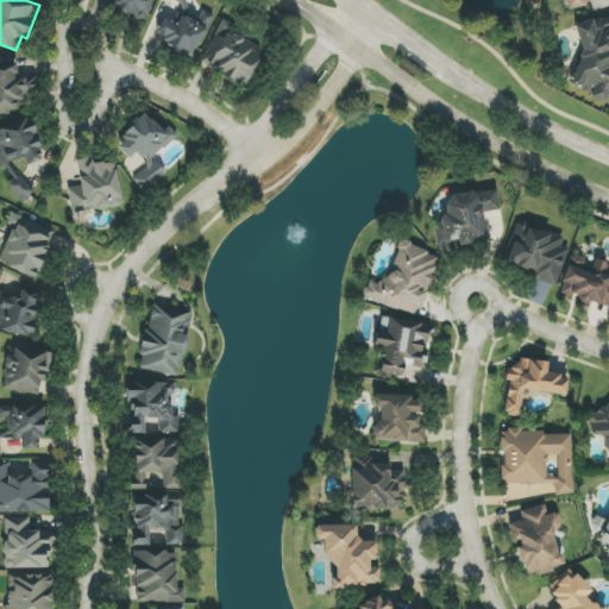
[(152,0),(115,0),(114,13),(150,19),(152,0)]
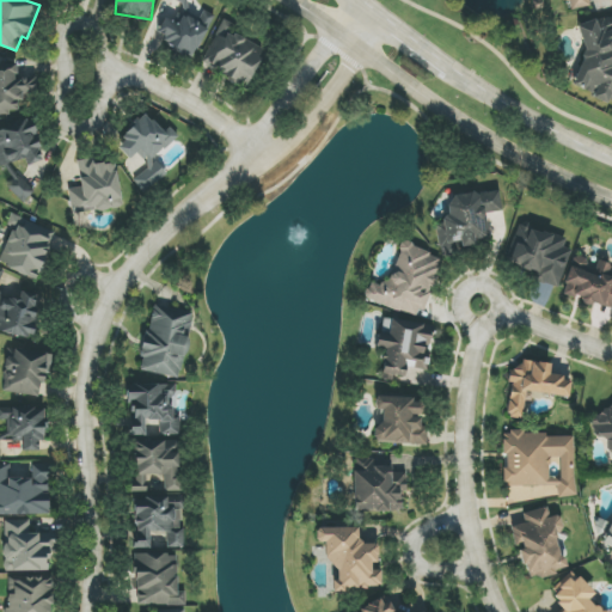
[(157,32),(166,37),(163,44),(193,60),(213,19),(187,6),(178,23),(165,16),(157,32)]
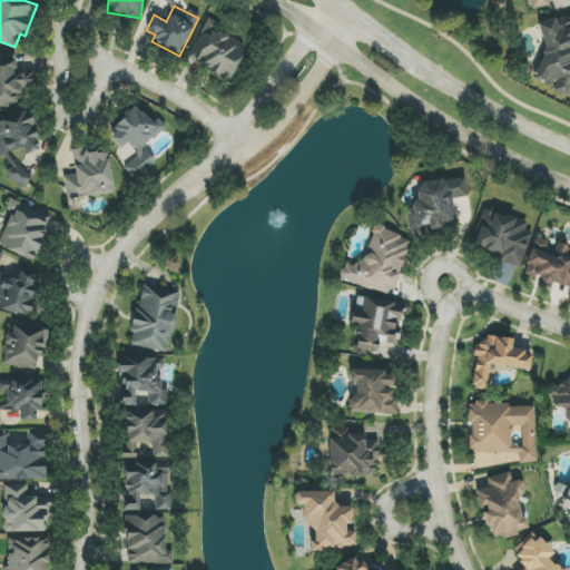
[(532,82),(569,95),(569,91),(569,15),(560,18),(559,18),(538,23),(544,48),(532,82)]
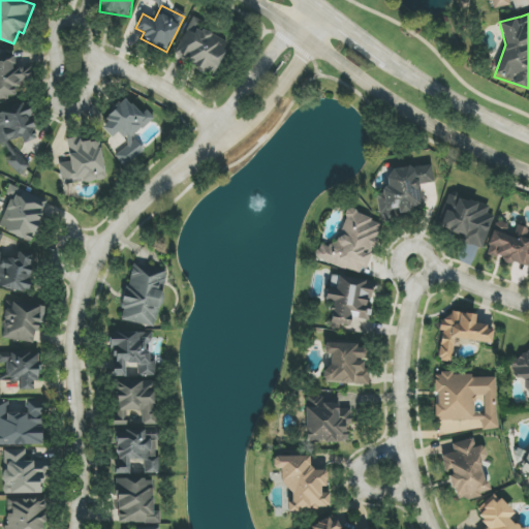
[(212,76),(229,43),(201,28),(204,23),(193,17),(174,53),(195,64),(194,67),(212,76)]
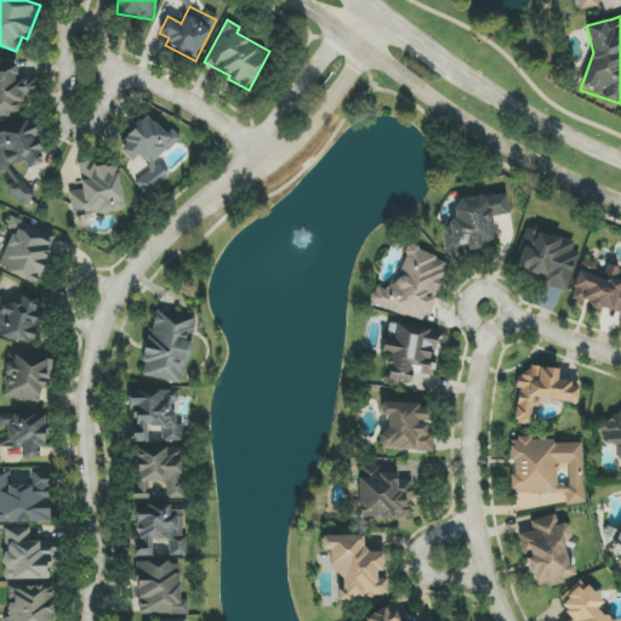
[(38,97),(35,79),(17,80),(16,64),(0,66),(0,115),(20,114),(18,100),(38,97)]
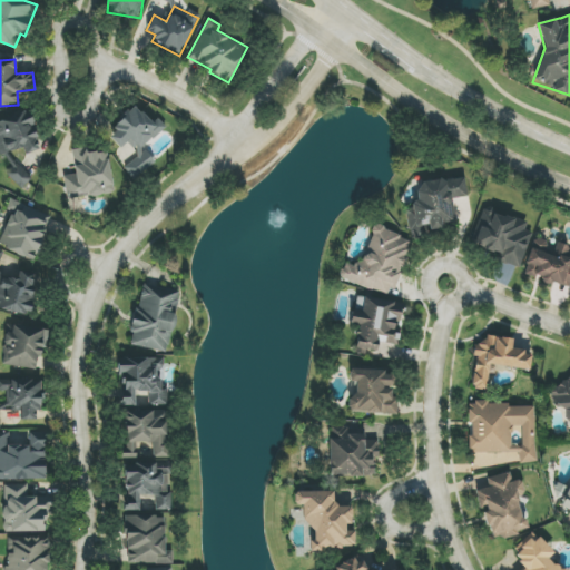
[(156,163),(141,145),(158,133),(139,107),(107,131),(119,149),(128,144),(138,157),(124,167),(133,180),(156,163)]
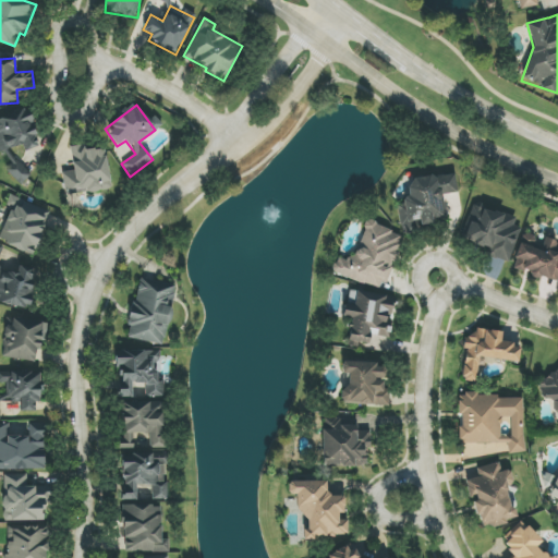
[(25,108),(0,118),(0,149),(15,184),(28,179),(15,149),(23,147),(25,152),(41,145),(25,108)]
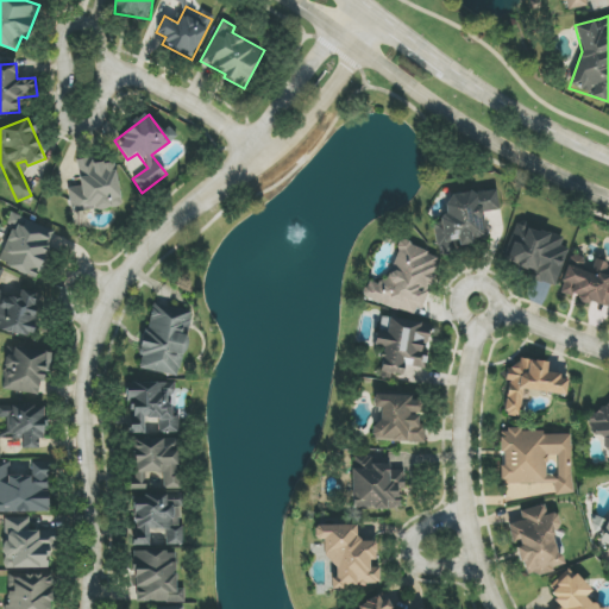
[(76,161),(80,187),(68,188),(71,213),(121,206),(115,163),(100,165),(99,157),(76,161)]
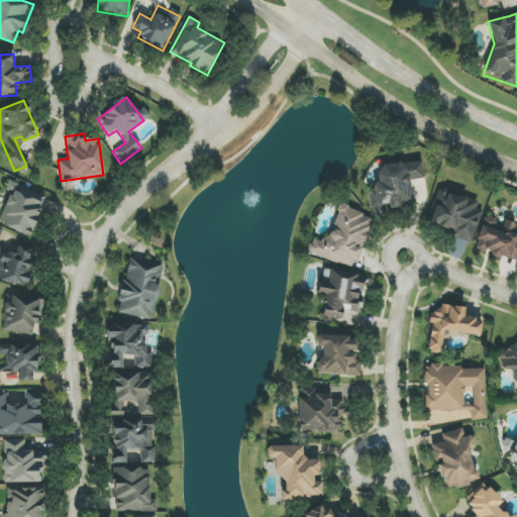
[(408,182),(424,179),(421,160),(376,168),(380,188),(368,191),(372,214),(403,209),(402,203),(411,201),(408,182)]
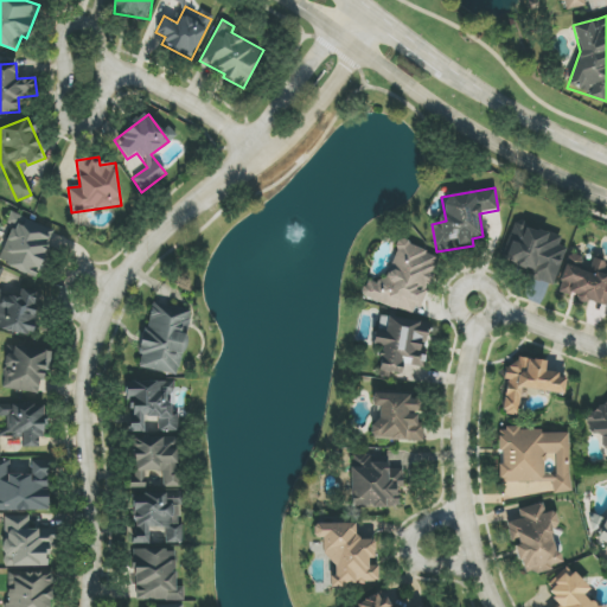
[(0,253),(0,264),(38,276),(53,228),(12,215),(0,253)]
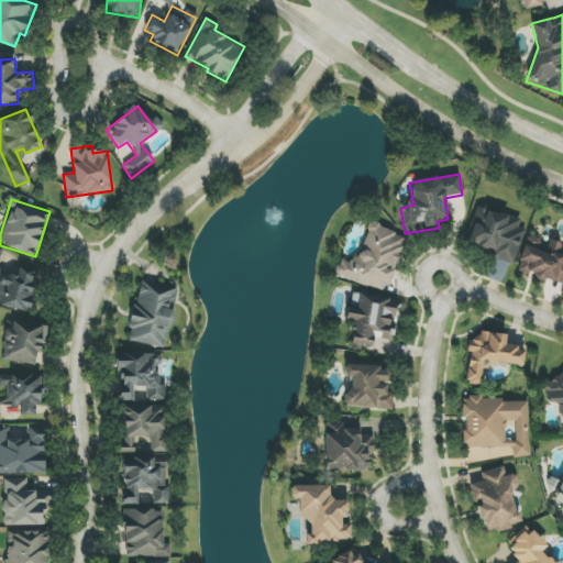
[(514,263),(526,231),(518,228),(520,222),(478,207),(464,244),(514,263)]
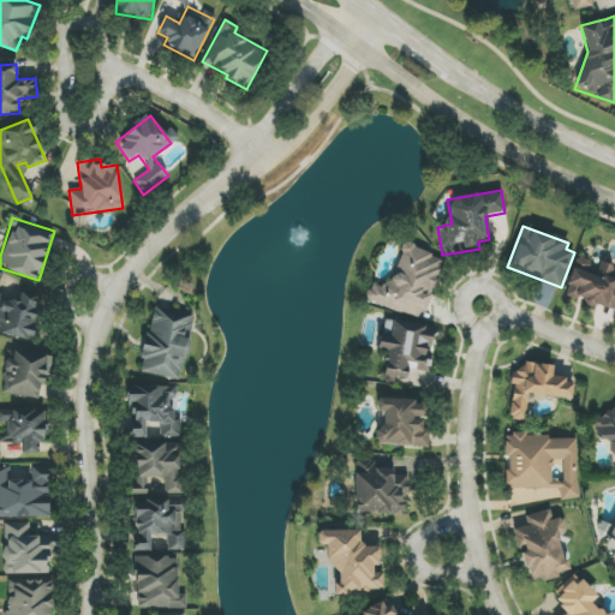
[(447,263),(407,243),(382,290),(372,284),(366,296),(417,322),(447,263)]
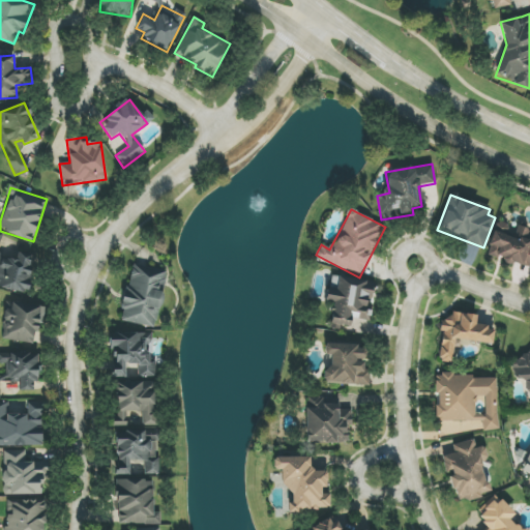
[(529,269),(529,233),(514,228),(516,227),(497,222),(486,255),(529,269)]
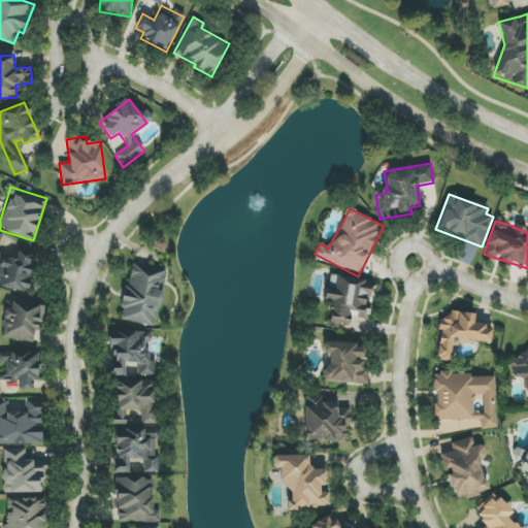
[(0,243),(3,232),(0,231),(0,286),(26,293),(34,260),(18,256),(17,260),(0,255),(0,243)]
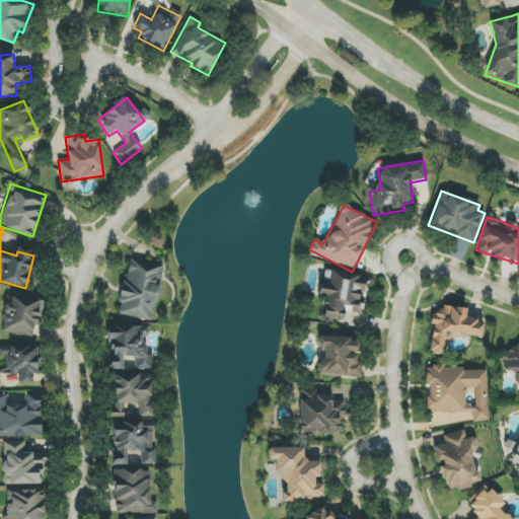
[(118,314),(153,321),(163,266),(129,258),(118,314)]
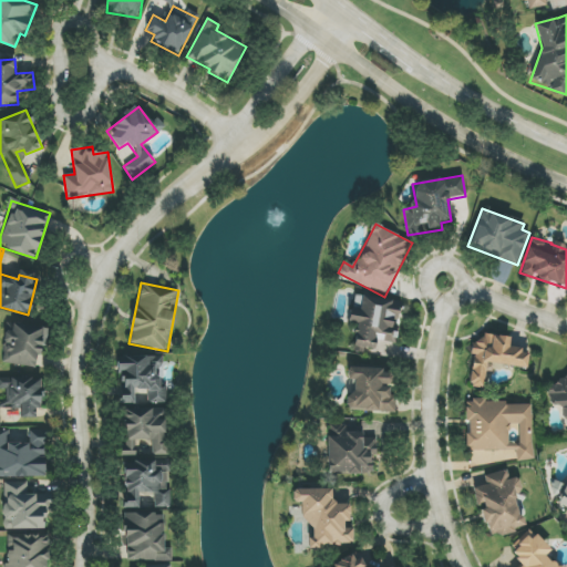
[(353,347),(375,350),(377,341),(392,343),(399,302),(362,297),(360,310),(350,309),(348,321),(358,322),(353,347)]
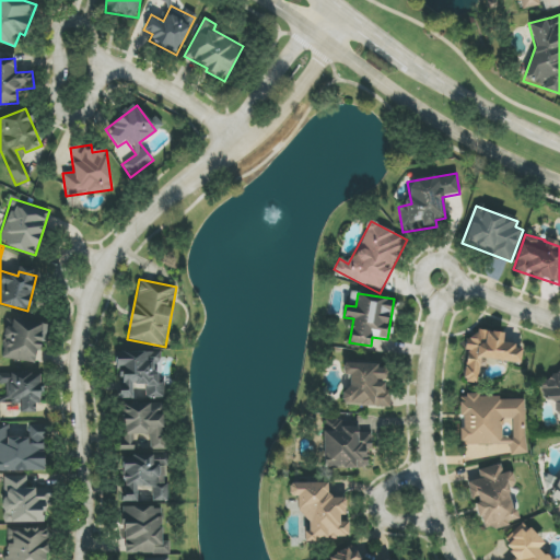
[(2,360),(38,362),(42,319),(6,317),(2,360)]
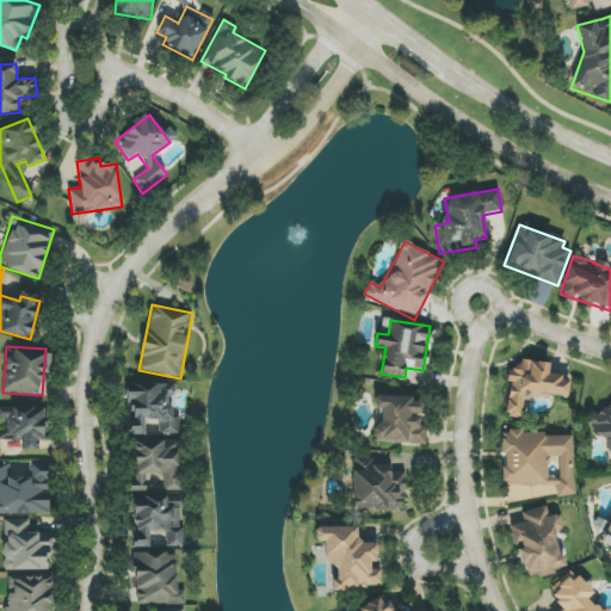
[(568,397),(571,377),(549,375),(550,365),(512,360),(505,417),(522,419),(525,392),(568,397)]
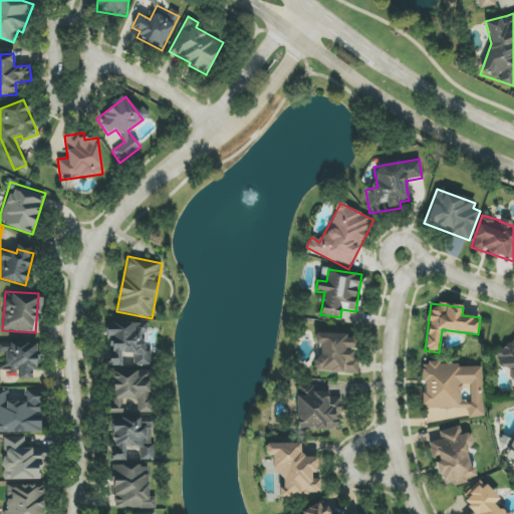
[(149,365),(147,322),(107,324),(109,367),(149,365)]
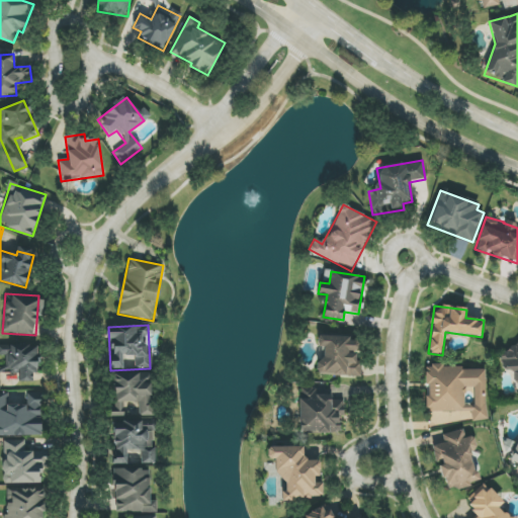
[(359,376),(360,353),(357,352),(358,338),(318,336),(317,347),(321,347),(319,374),(359,376)]
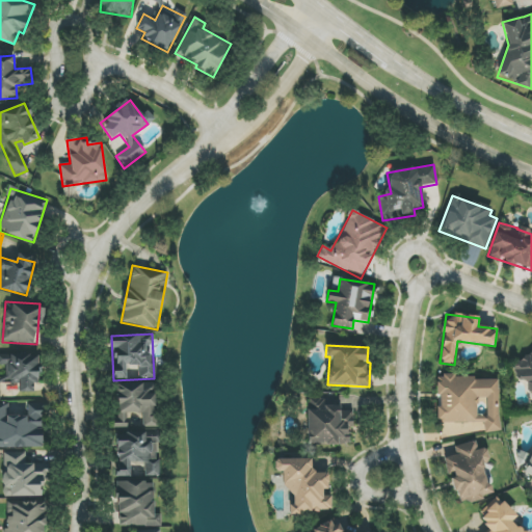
[(531,347),(531,355),(513,362),(513,366),(519,382),(527,383),(531,403),(531,402),(531,347)]
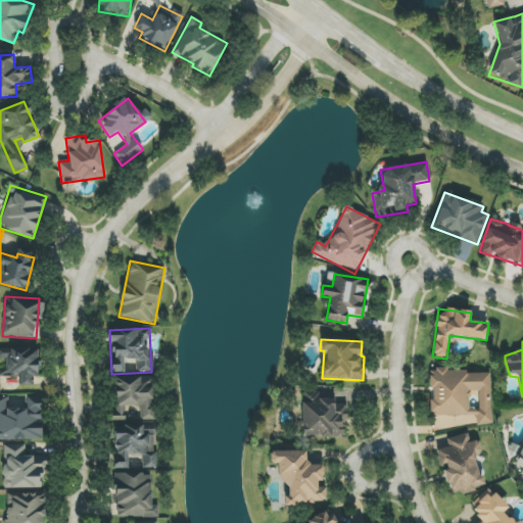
[(0,392),(0,393),(0,380),(0,376),(18,377),(18,386),(37,385),(36,348),(0,348),(0,359),(5,359),(6,373),(0,373),(0,392)]
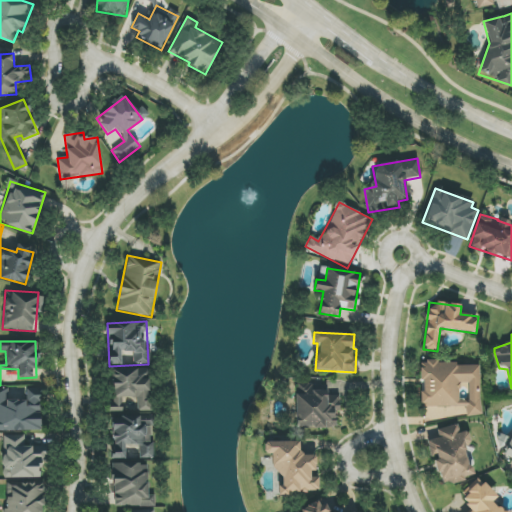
[(480,363),(421,363),(421,407),(466,407),(466,416),(480,416),(480,363)]
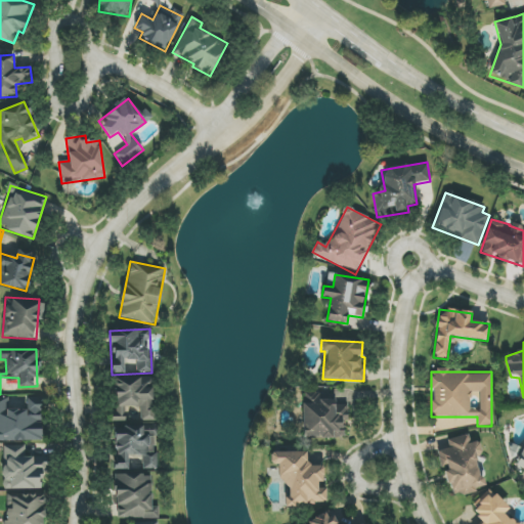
[(303,438),(344,438),(344,422),(347,422),(347,404),(335,404),(336,393),(303,393),(303,438)]
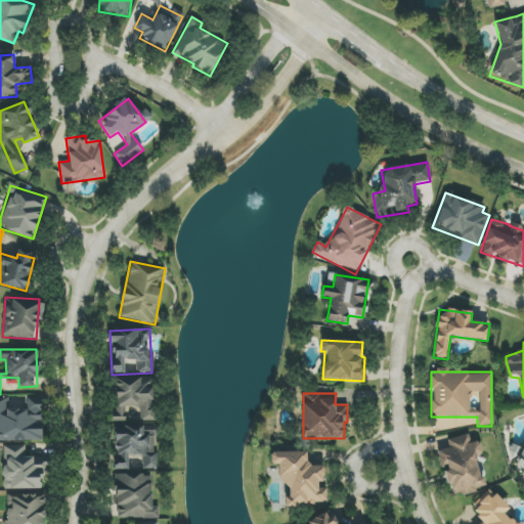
[(0,441),(42,441),(42,397),(26,397),(26,409),(9,409),(9,398),(0,398),(0,441)]
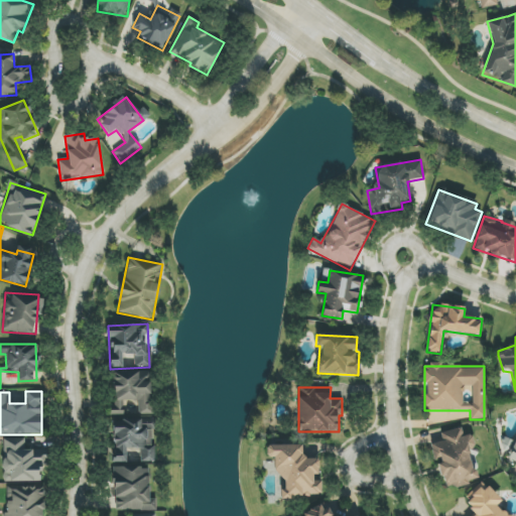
[(476,479),(469,448),(476,447),(473,434),(464,436),(462,427),(440,432),(442,441),(429,444),(433,463),(438,462),(443,490),(468,484),(468,481),(476,479)]
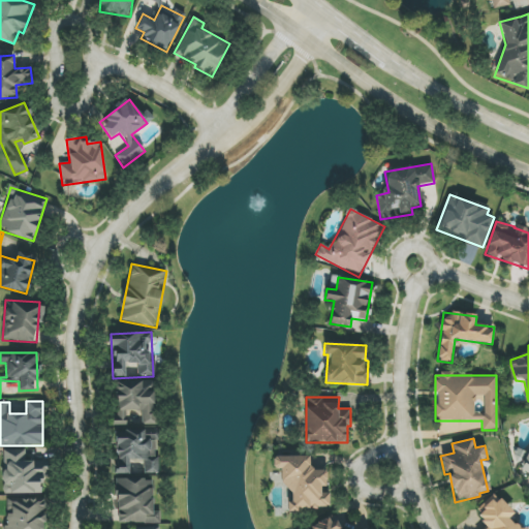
[(44,493),(43,461),(26,461),(25,450),(3,450),(3,494),(44,493)]
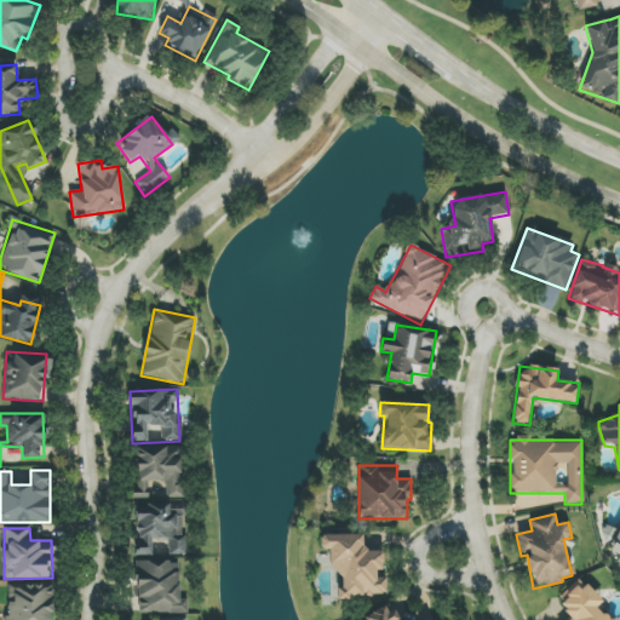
[(383,601),(384,554),(356,554),(356,535),(320,534),(320,550),(336,550),(334,600),(383,601)]
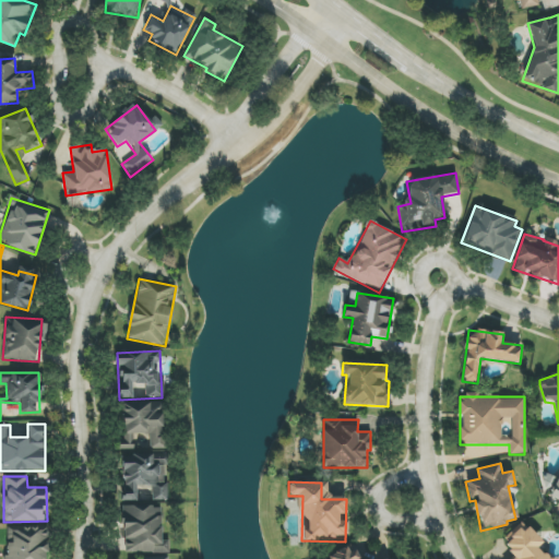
[(162,540),(161,506),(121,507),(122,554),(169,552),(169,540),(162,540)]
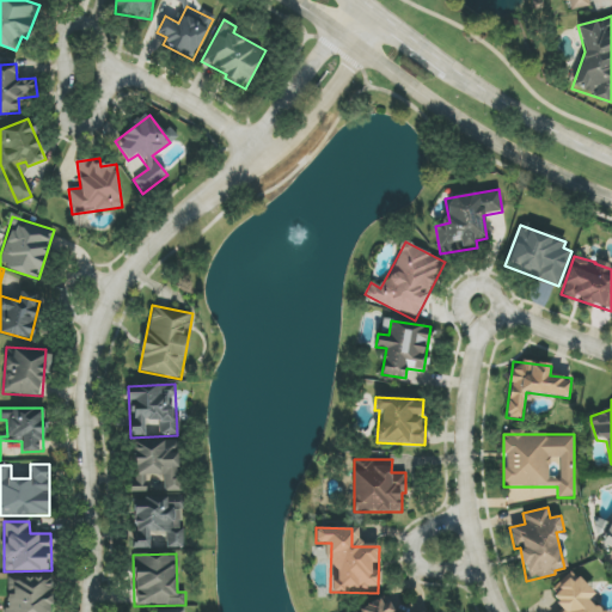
[(549,591),(564,609),(558,611),(601,611),(589,598),(594,595),(573,570),(549,591)]
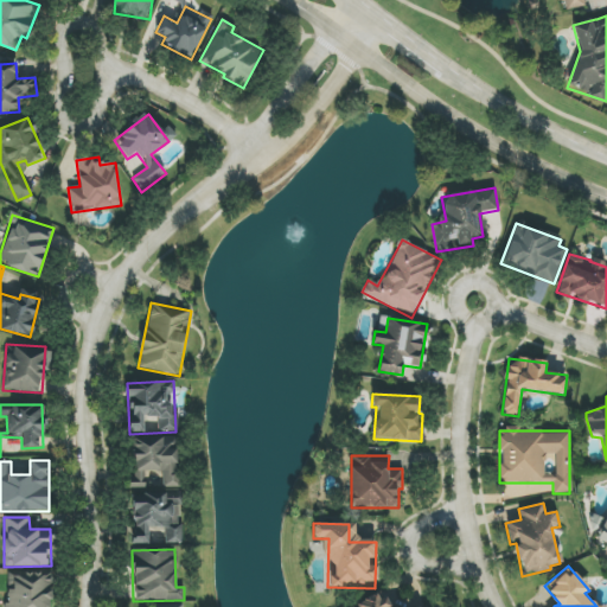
[(6,606),(49,606),(50,580),(51,580),(51,573),(7,572),(6,606)]
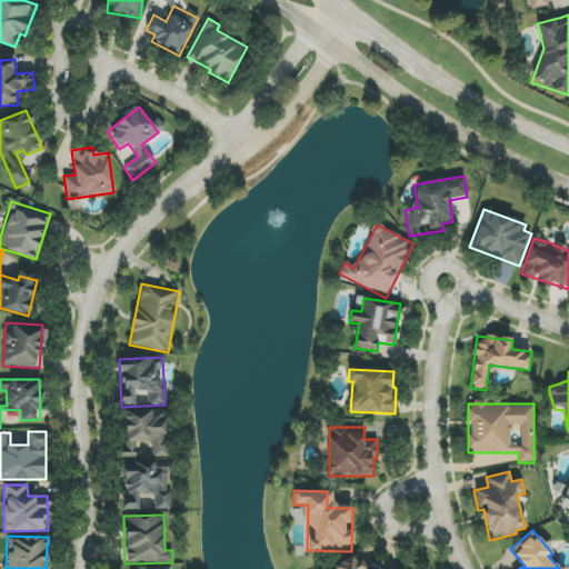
[(391,568),(388,568),(366,568),(359,553),(331,567),(332,568),(330,568),(391,568)]
